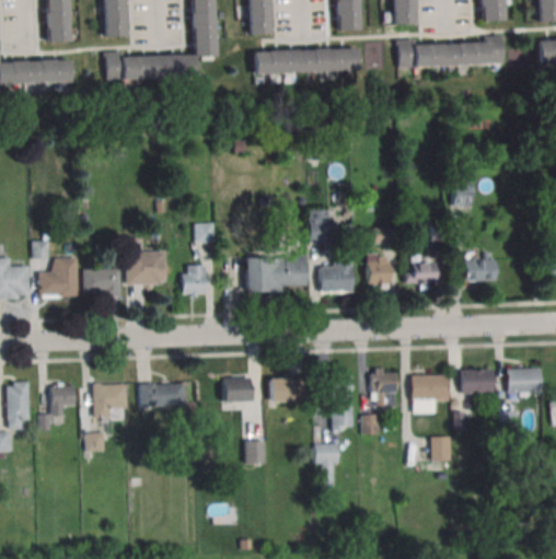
[(46,0),(46,43),(69,43),(69,0),(46,0)]
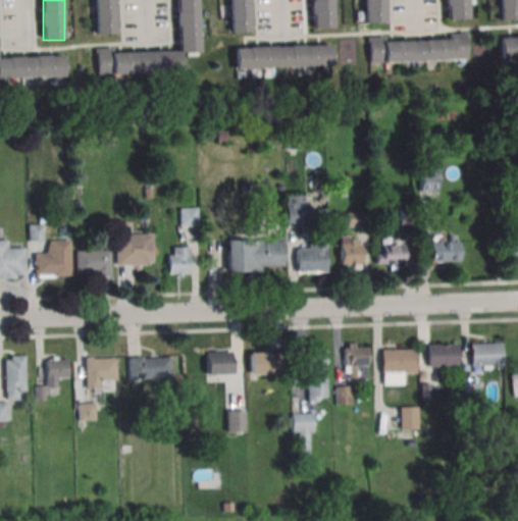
[(97,0),(97,35),(117,35),(117,0),(97,0)]
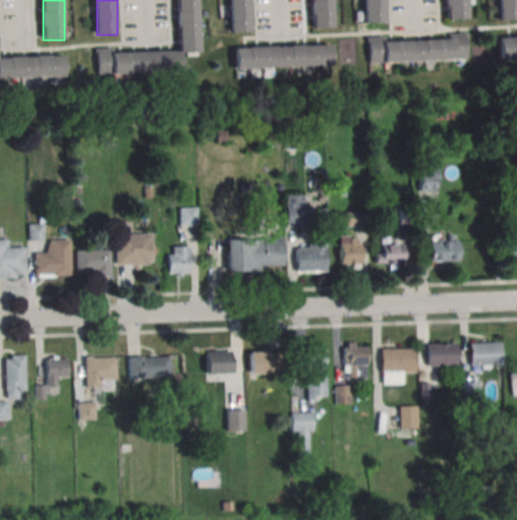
[(99,74),(182,72),(182,54),(202,54),(199,0),(178,0),(180,52),(118,53),(118,48),(98,48),(99,74)]
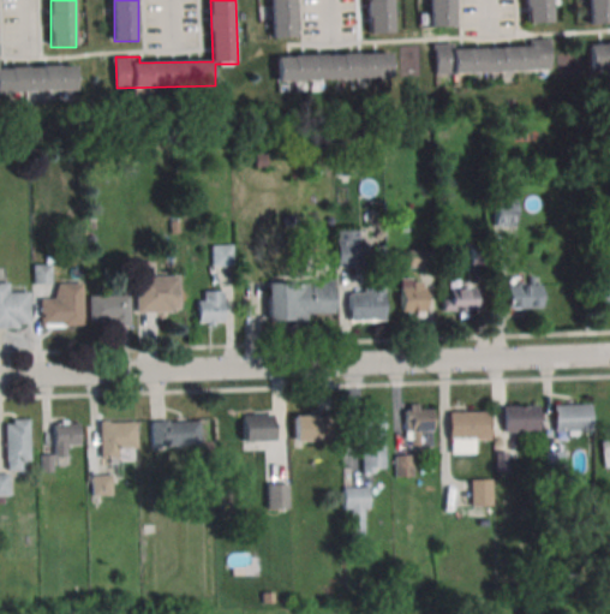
[(297,37),(297,0),(271,0),(273,39),(297,37)]
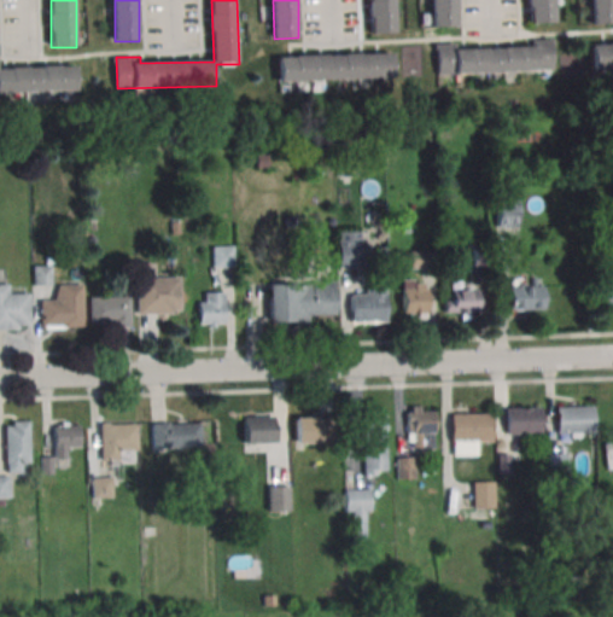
[(372,0),(372,35),(397,35),(397,0),(372,0)]
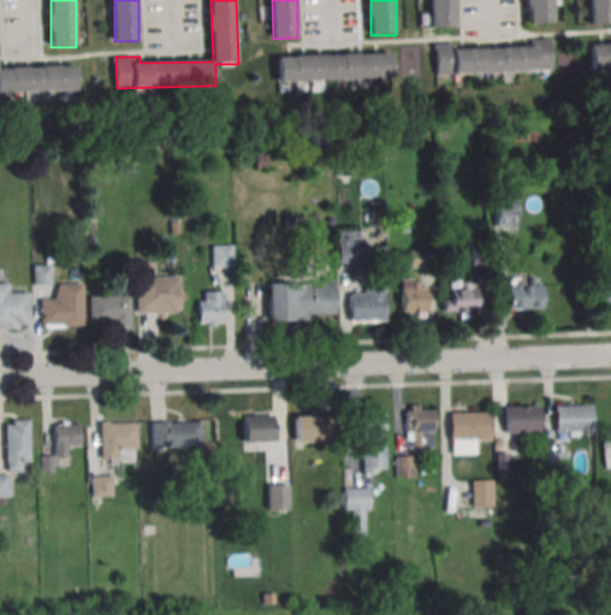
[(455,0),(431,0),(432,27),(456,27),(455,0)]
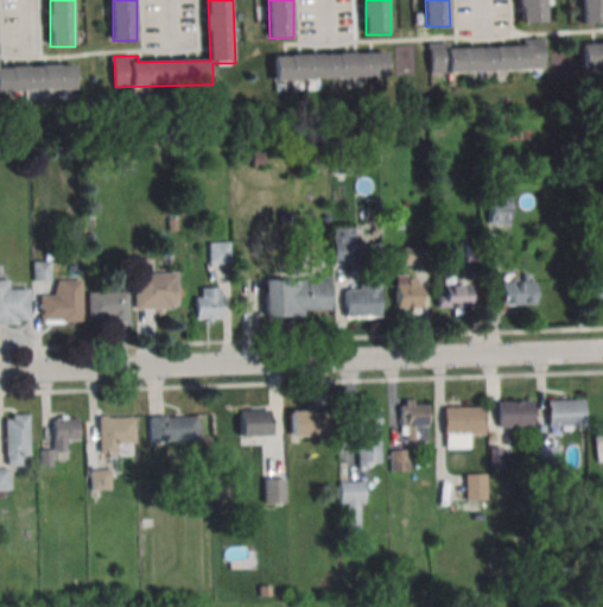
[(521,0),(522,23),(546,23),(545,0),(521,0)]
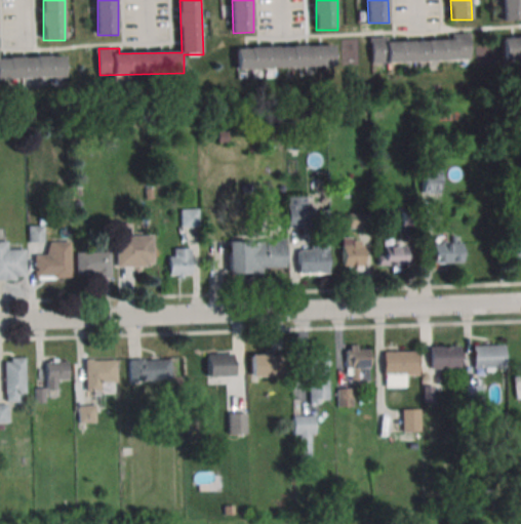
[(520,0),(504,0),(505,21),(520,19),(520,0)]
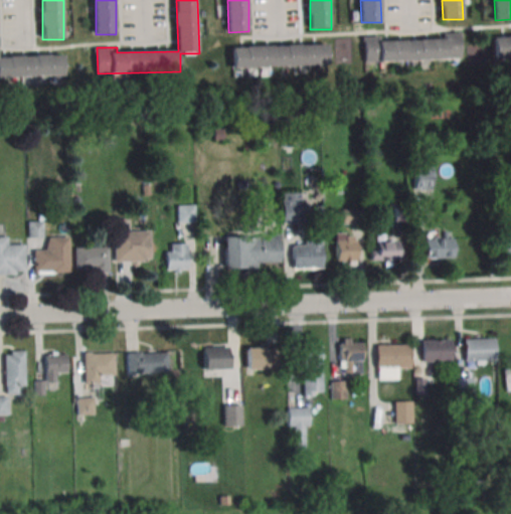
[(463,33),(445,33),(445,39),(384,41),(384,36),(366,36),(367,63),(464,60),(463,33)]
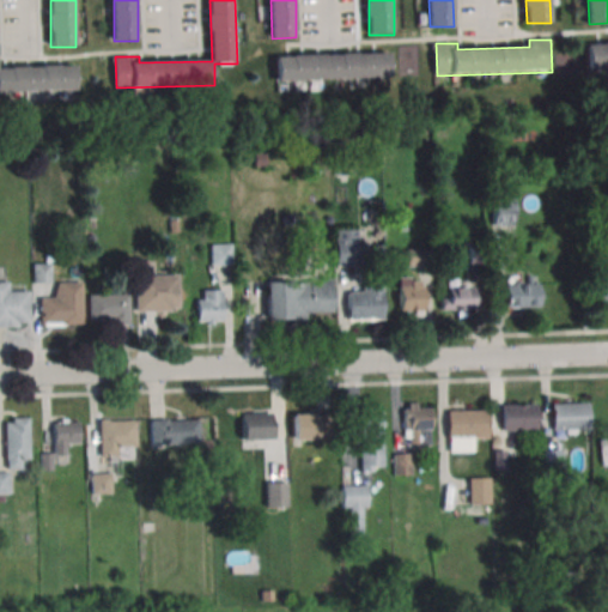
[(607,42),(590,43),(590,68),(607,67),(607,42)]
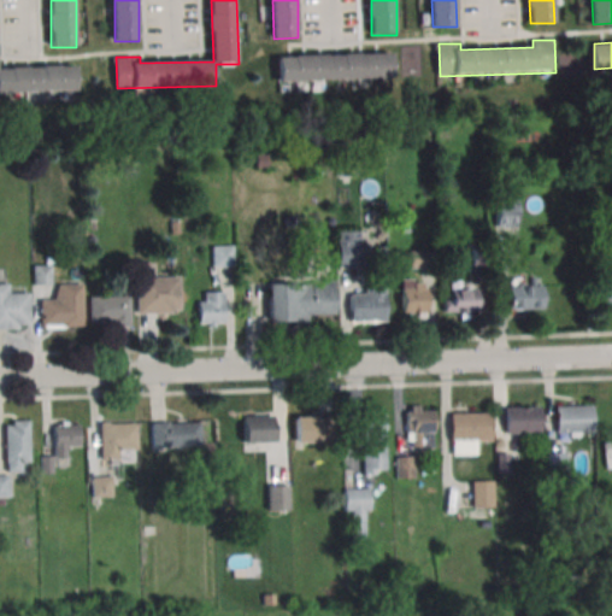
[(394,80),(394,53),(280,54),(280,81),(394,80)]
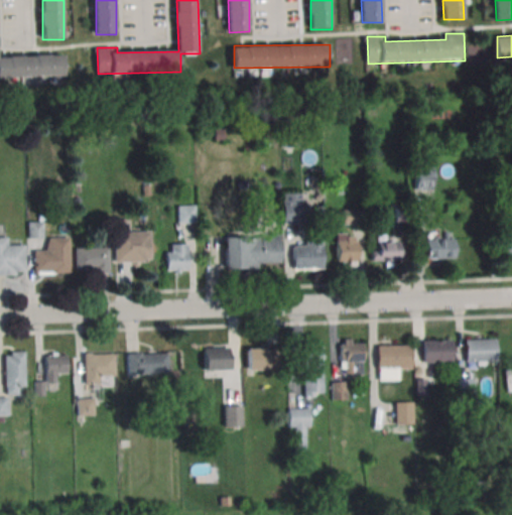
[(0,78),(66,77),(66,54),(0,55),(0,78)]
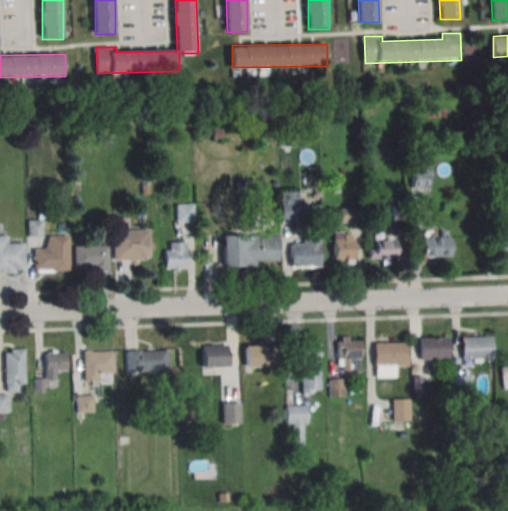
[(226,138),(226,128),(215,129),(216,138),(226,138)]
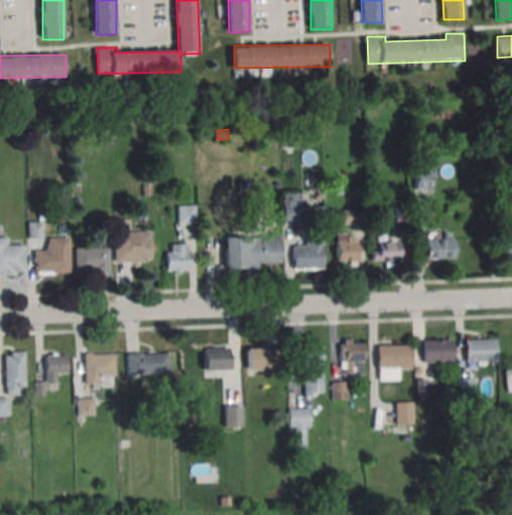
[(302,148),(302,139),(284,139),(284,149),(302,148)]
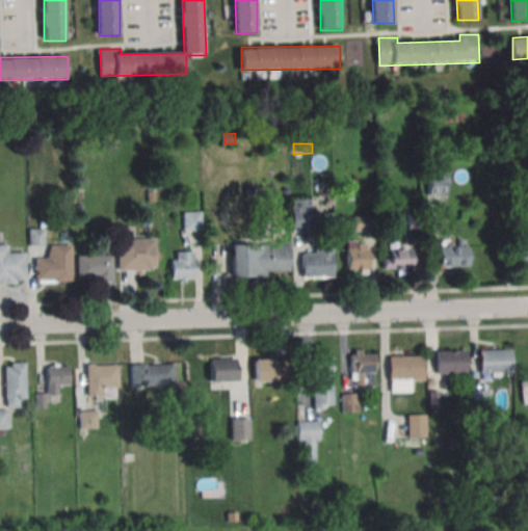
[(430,196),(448,196),(448,167),(430,167),(430,196)]
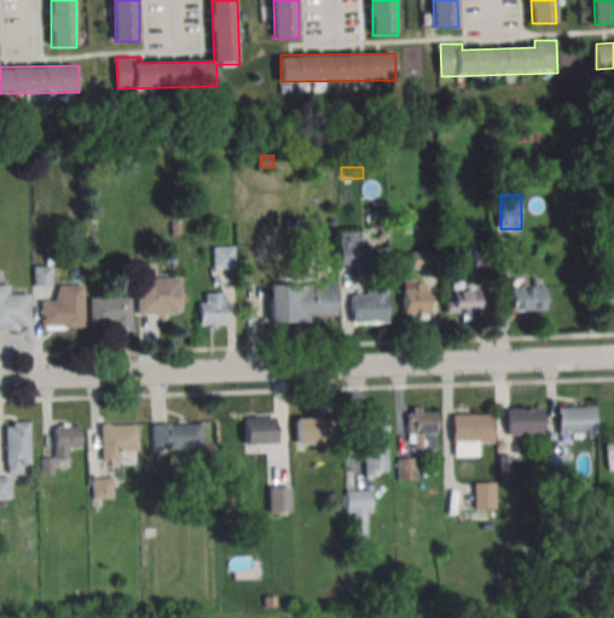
[(342,269),(365,269),(365,231),(342,231),(342,269)]
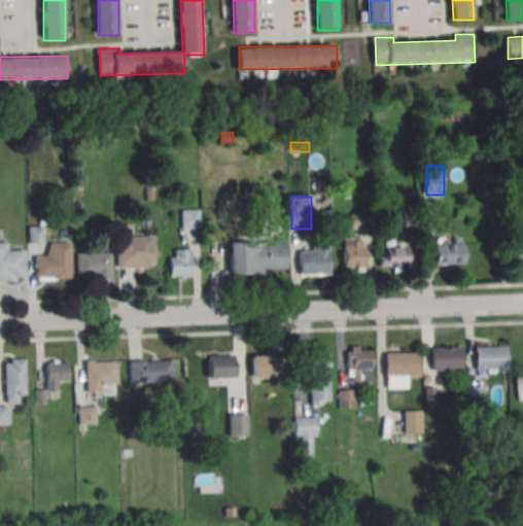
[(184,228),(204,228),(204,210),(184,210),(184,228)]
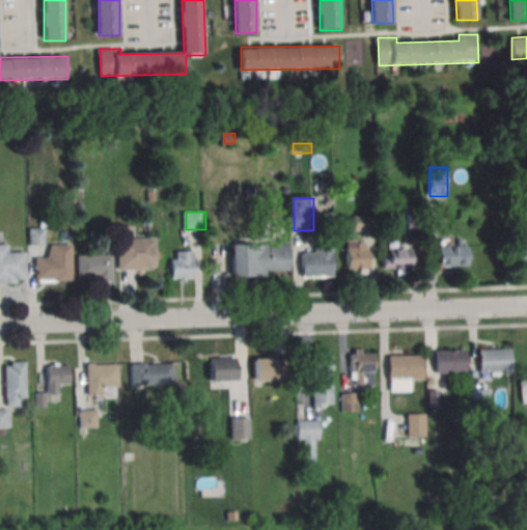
[(423,229),(422,215),(410,215),(410,229),(423,229)]
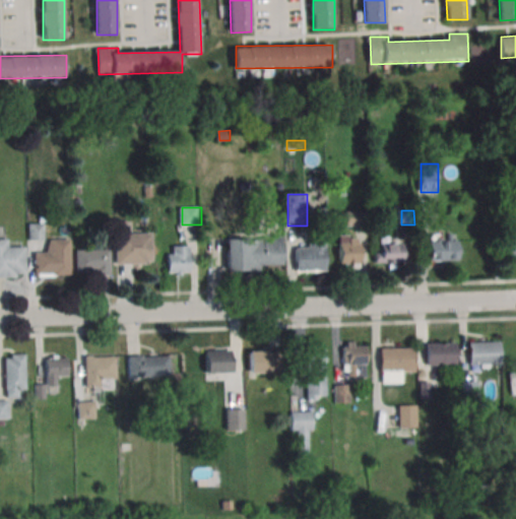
[(370,225),(370,211),(348,212),(349,228),(370,225)]
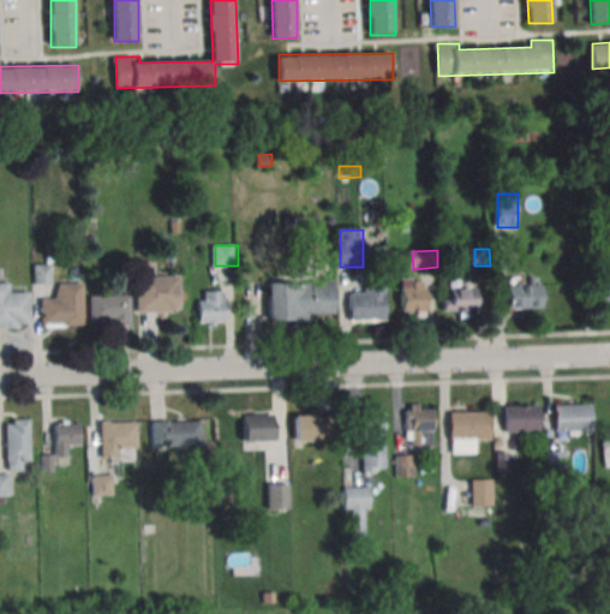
[(37,284),(55,284),(55,264),(37,264),(37,284)]
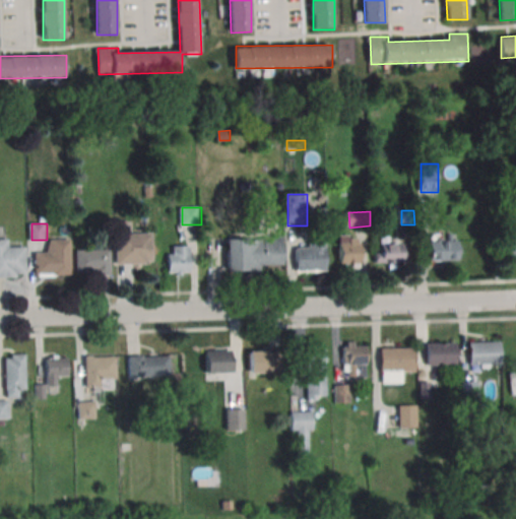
[(328,271),(327,232),(312,232),(312,249),(299,249),(299,272),(328,271)]
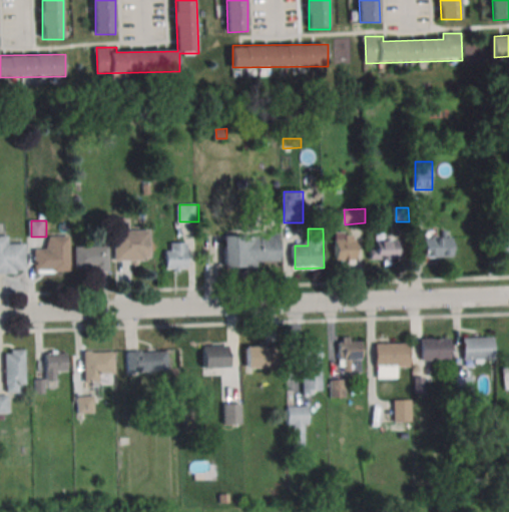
[(151,230),(115,230),(115,261),(151,261),(151,230)]
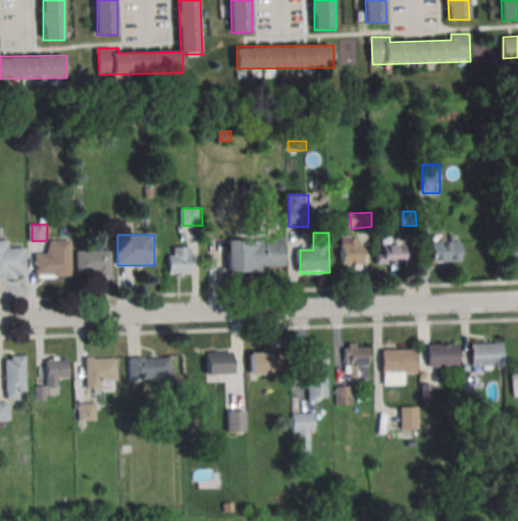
[(363,269),(363,237),(342,237),(342,269),(363,269)]
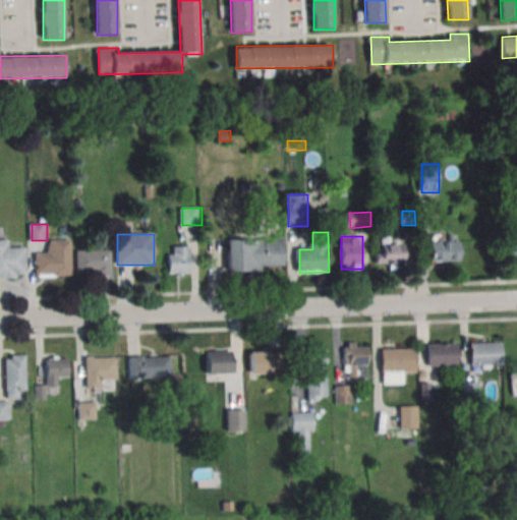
[(287,266),(287,237),(230,238),(231,273),(265,272),(265,267),(287,266)]
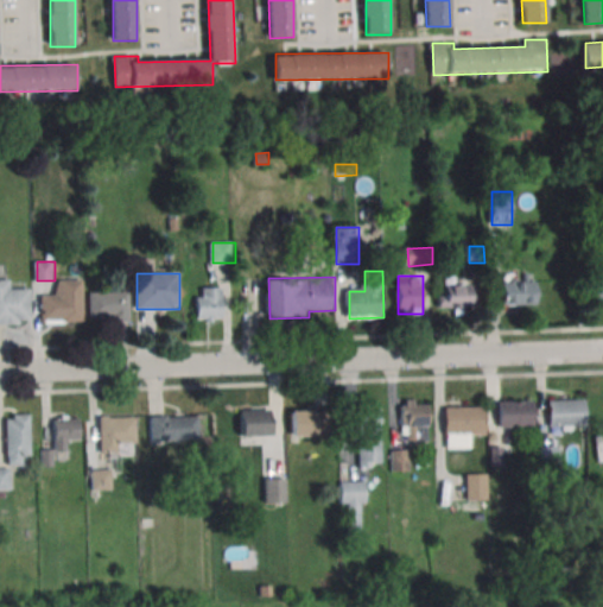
[(35,290),(13,290),(13,279),(0,279),(0,326),(21,326),(21,321),(35,321),(35,290)]
